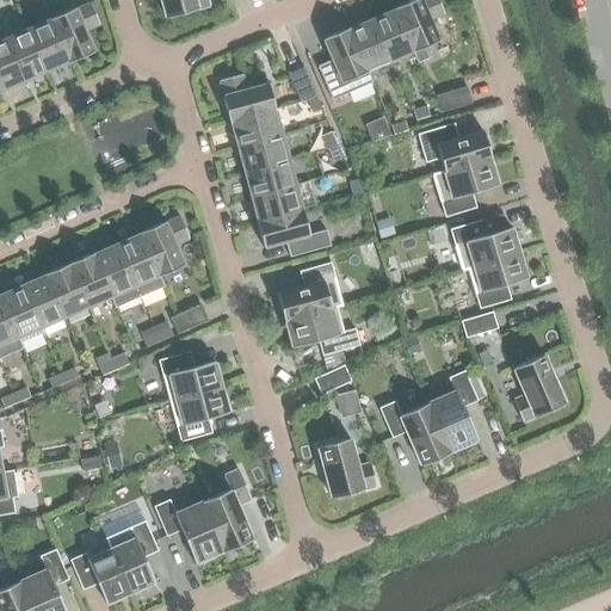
[(158,0),(164,19),(209,6),(207,0),(158,0)]
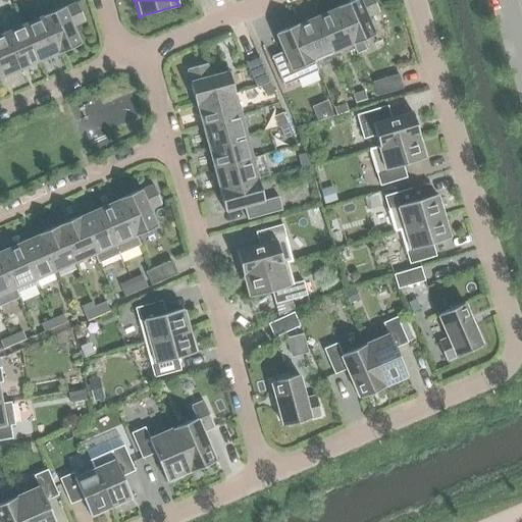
[(352,0),(335,7),(335,8),(352,45),(356,54),(365,50),(362,41),(373,36),(366,17),(378,12),(372,0),(352,0)]
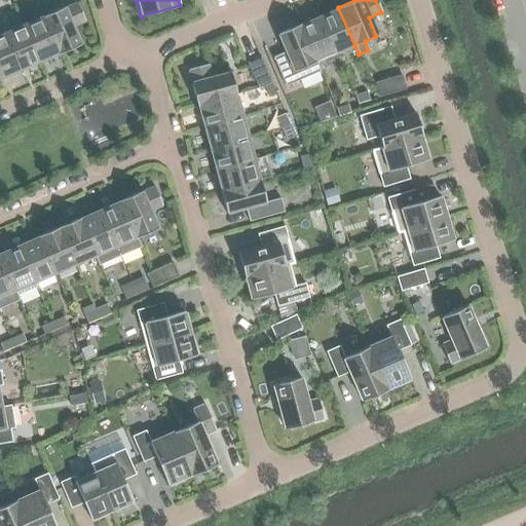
[(41,16),(57,53),(58,54),(79,45),(72,27),(84,22),(76,3),(64,8),(63,7),(41,16)]
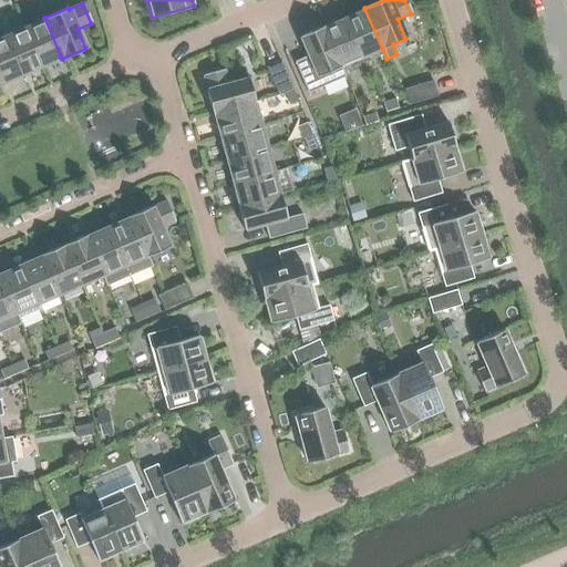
[(364,9),(343,19),(361,58),(382,49),(364,9)]
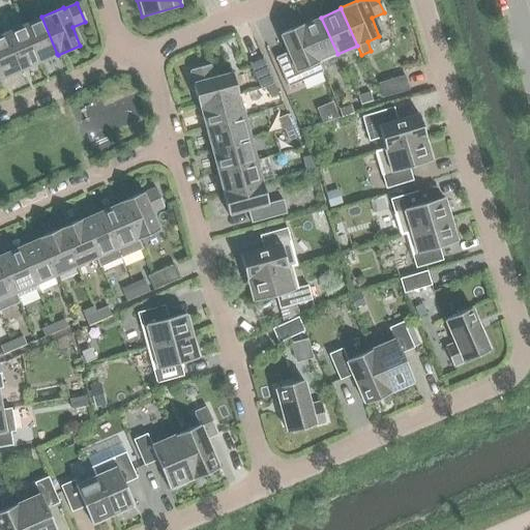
[(22,26),(38,62),(57,54),(41,17),(22,26)]
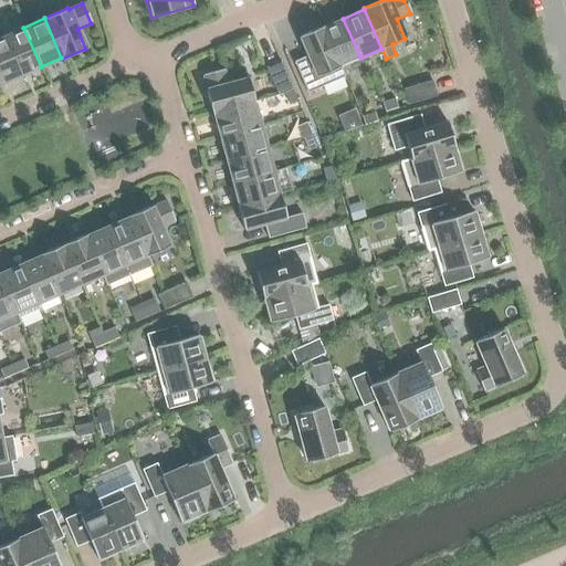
[(360,58),(343,19),(322,28),(339,66),(360,58)]
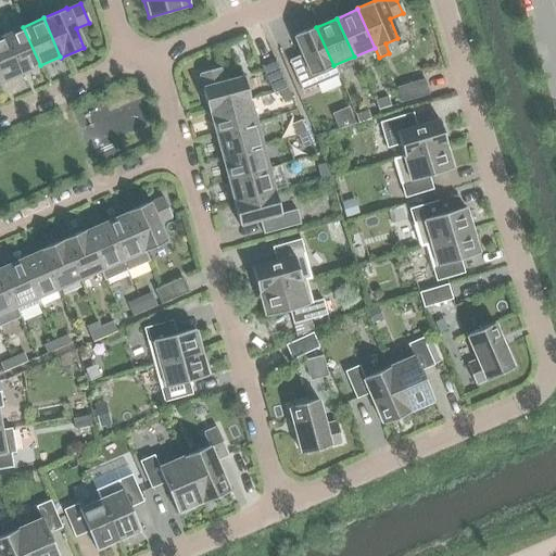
[(316,27),(316,26),(292,36),(301,55),(288,61),(301,91),(338,75),(333,65),(316,27)]
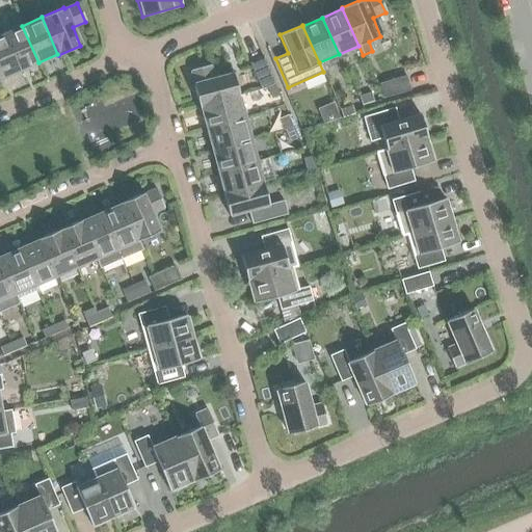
[(38,62),(22,26),(1,34),(18,72),(38,62)]
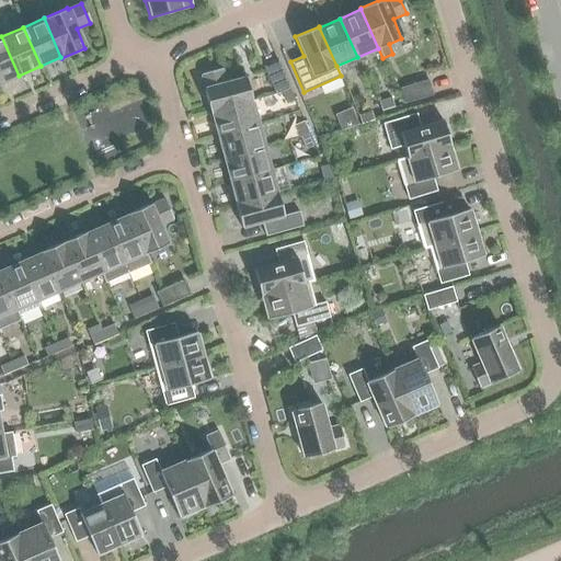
[(0,83),(19,76),(1,36),(0,36),(0,83)]
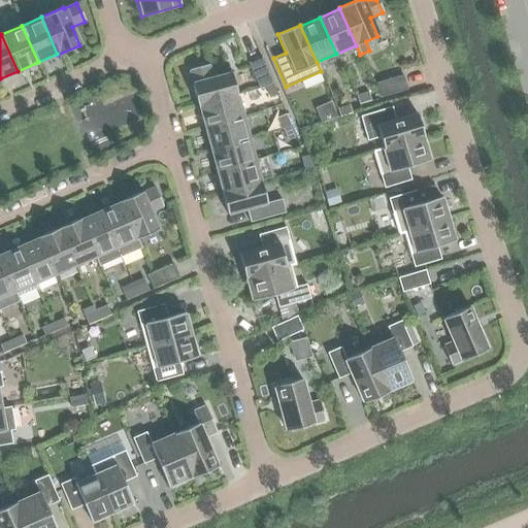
[(260,87),(265,85),(273,81),(263,57),(249,62),(260,87)]
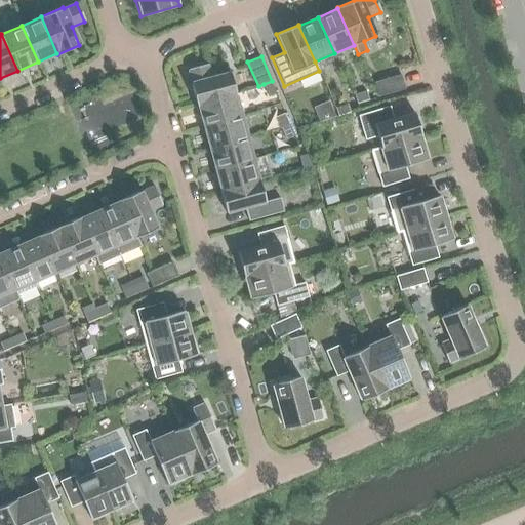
[(196,107),(197,106),(235,94),(229,73),(210,78),(206,65),(187,70),(191,83),(190,83),(196,107)]
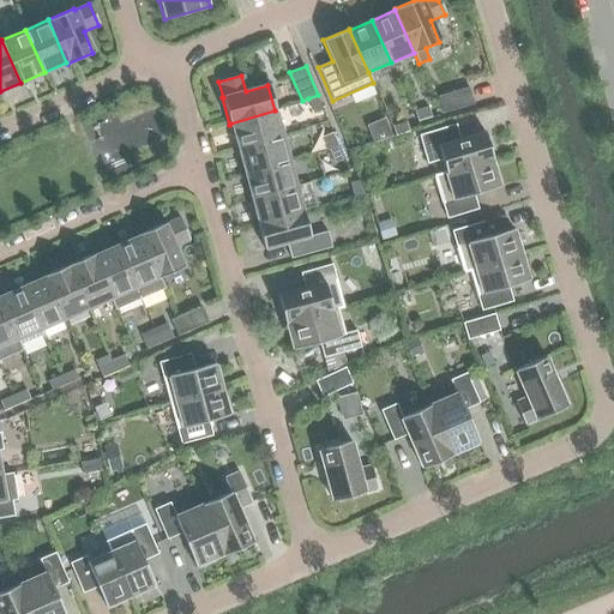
[(437,97),(441,114),(473,104),(468,88),(437,97)]
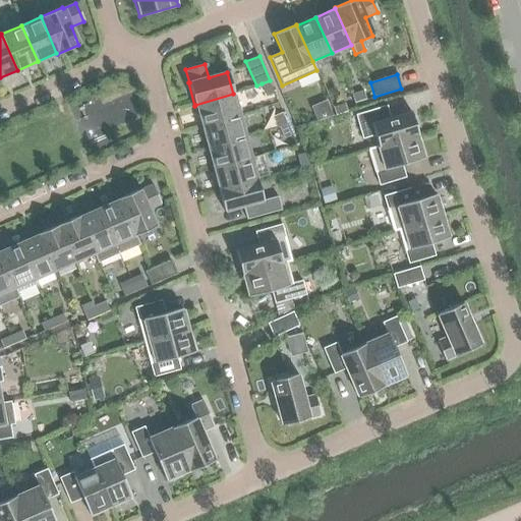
[(275,92),(270,80),(262,83),(267,95),(275,92)]
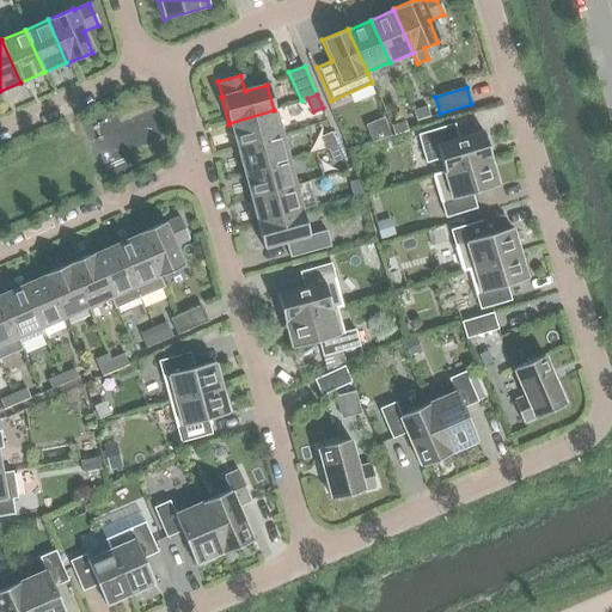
[(412,111),(415,121),(429,117),(426,108),(412,111)]
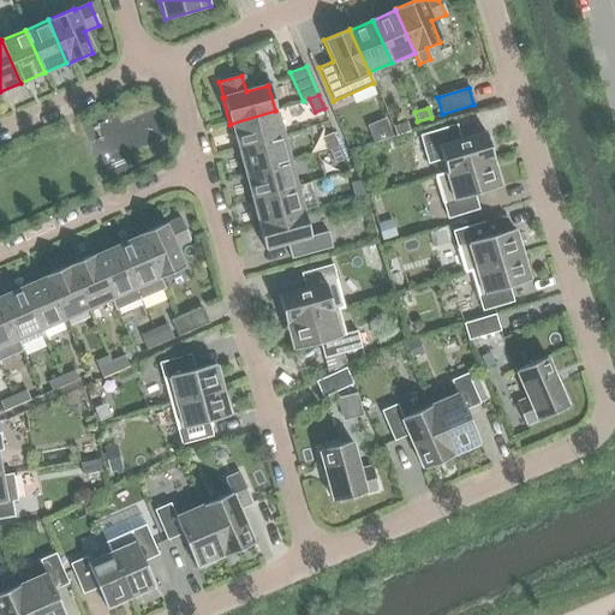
[(282,136),(275,111),(231,124),(237,148),(282,136)]
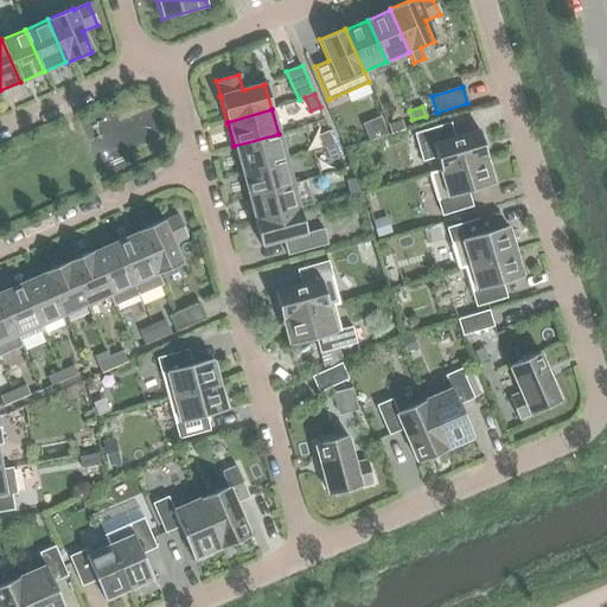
[(369,140),(390,134),(382,117),(363,126),(369,140)]
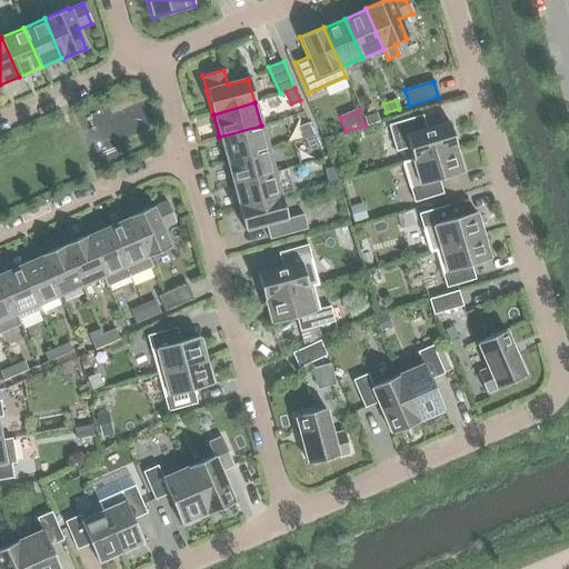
[(362,117),(366,126),(378,122),(376,113),(362,117)]
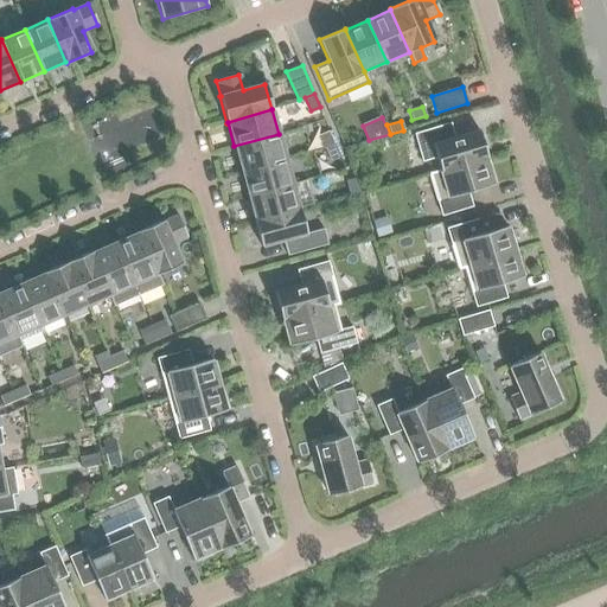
[(429,176),(485,159),(486,158),(478,131),(454,138),(449,123),(414,134),(422,161),(435,158),(439,170),(428,173),(429,176)]
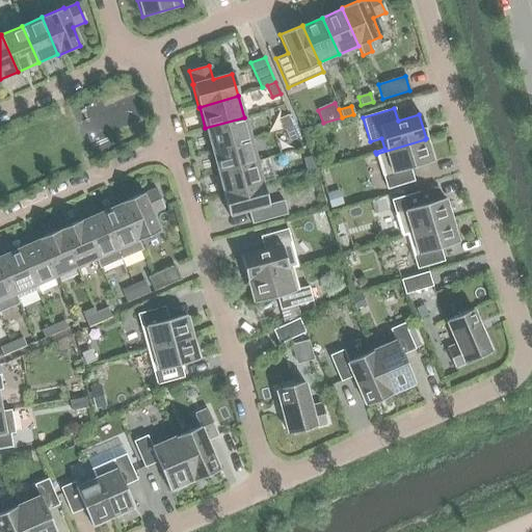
[(285,130),(292,127),(287,115),(280,118),(285,130)]
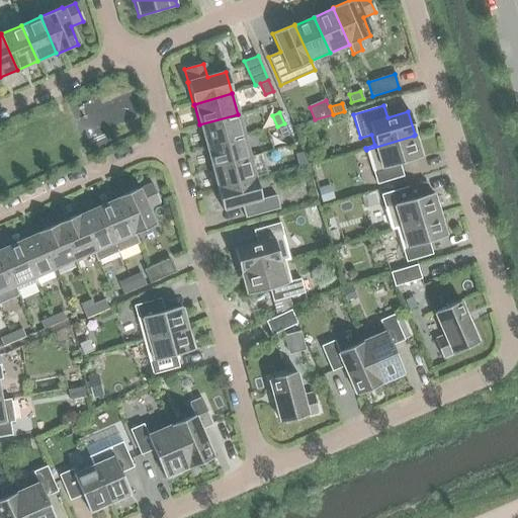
[(199,124),(205,146),(243,136),(238,114),(199,124)]
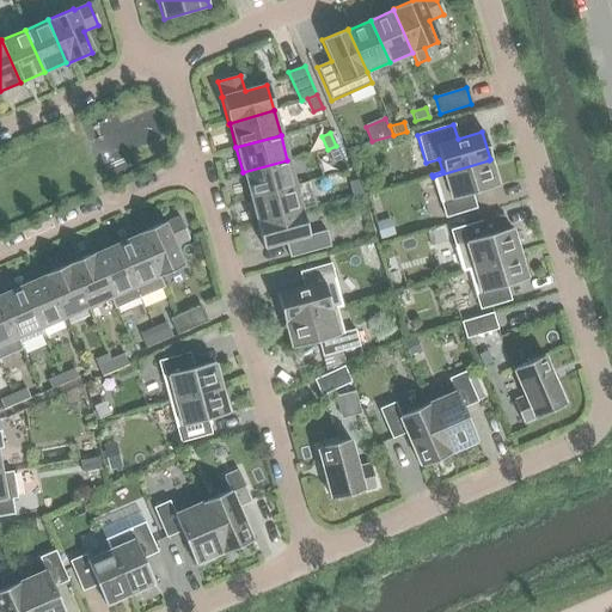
[(328,150),(334,163),(342,159),(336,146),(328,150)]
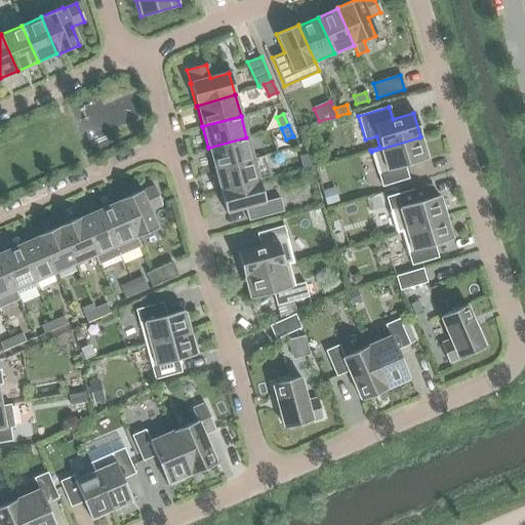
[(214,169),(252,159),(246,137),(208,148),(214,169)]
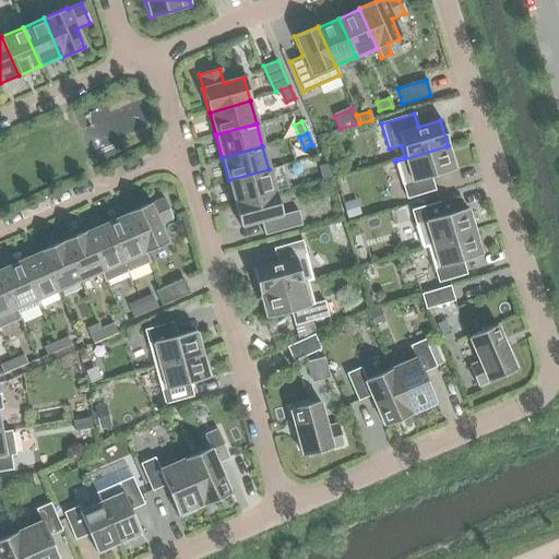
[(447,146),(395,162),(406,199),(435,190),(430,177),(454,169),(447,146)]
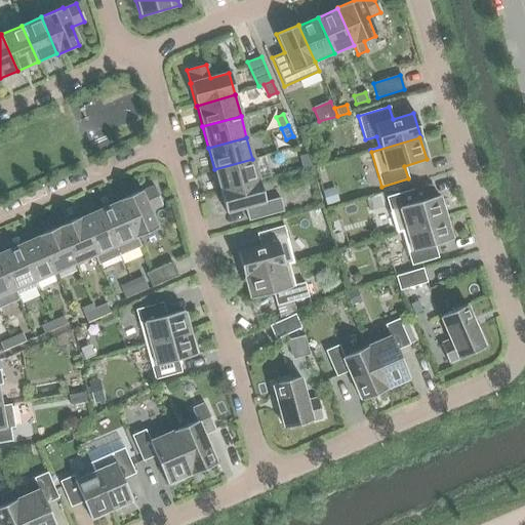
[(303,168),(311,166),(307,154),(298,156),(303,168)]
